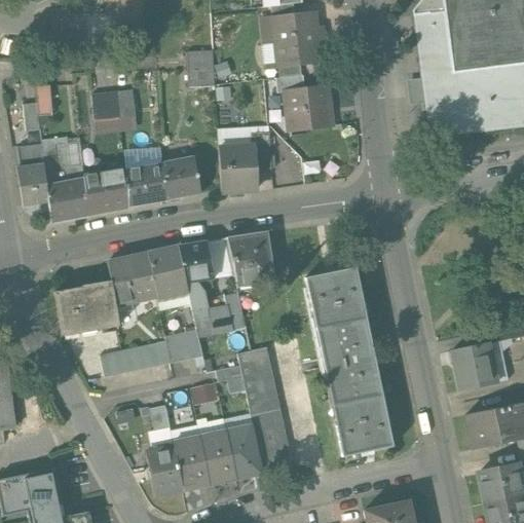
[(411,0),(429,137),(523,124),(523,0),(411,0)]
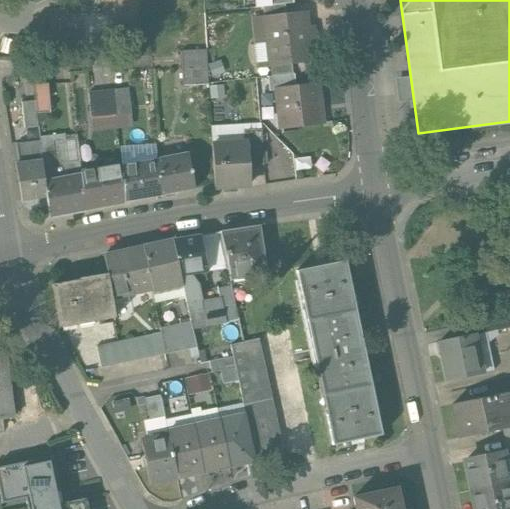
[(263,5),(265,17),(287,15),(286,3),(270,5),(263,5)]
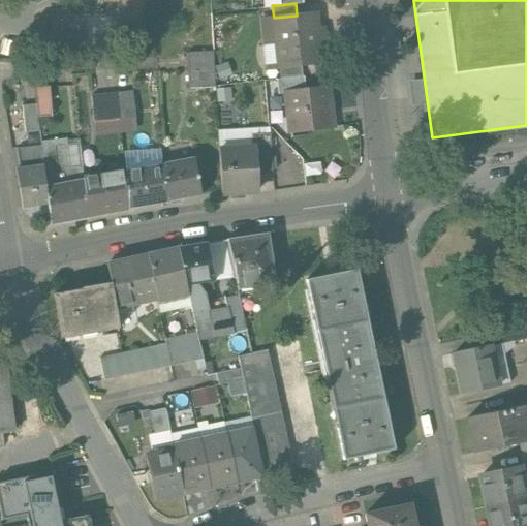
[(297,16),(274,18),(279,66),(303,63),(329,60),(327,44),(320,45),(316,13),(297,16)]
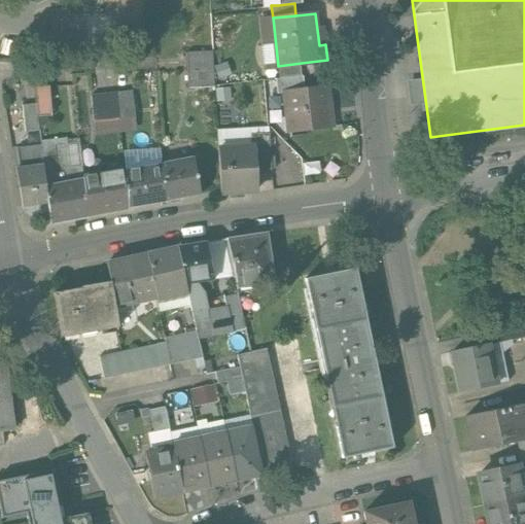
[(189,85),(217,84),(215,47),(188,48),(189,85)]
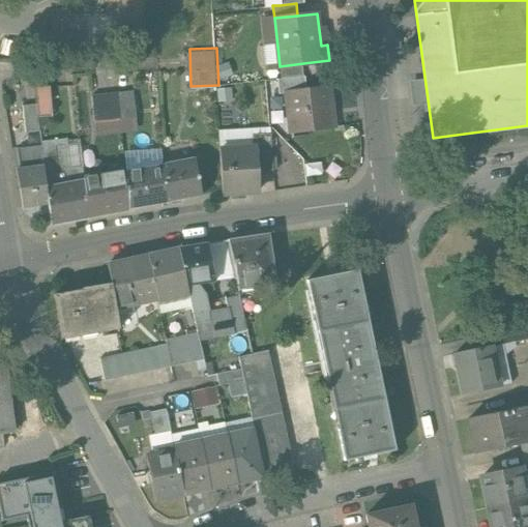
[(303,63),(280,66),(281,78),(305,76),(303,63)]
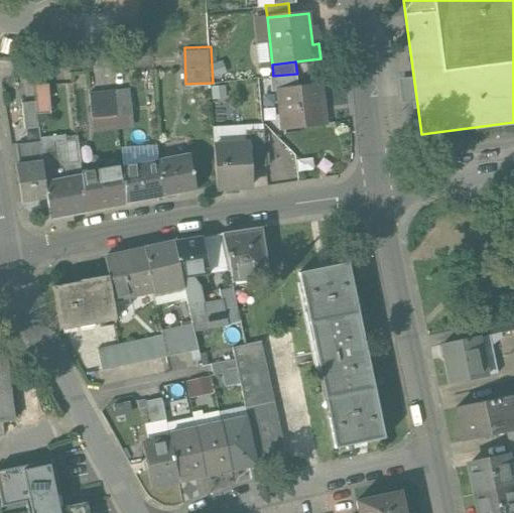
[(297,74),(273,76),(271,76),(273,92),(279,91),(279,90),(300,87),(299,73),(297,74)]
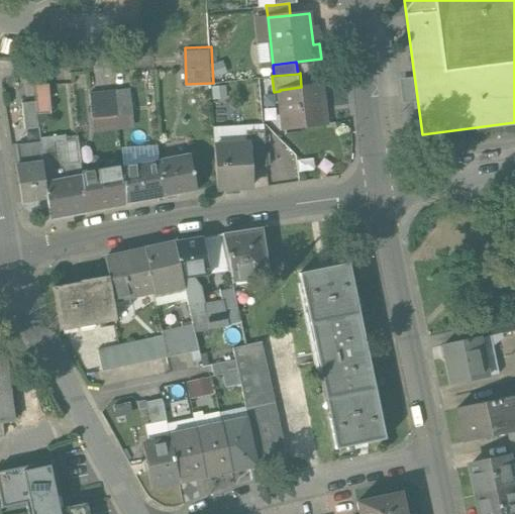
[(36,82),(41,110),(54,107),(48,80),(36,82)]
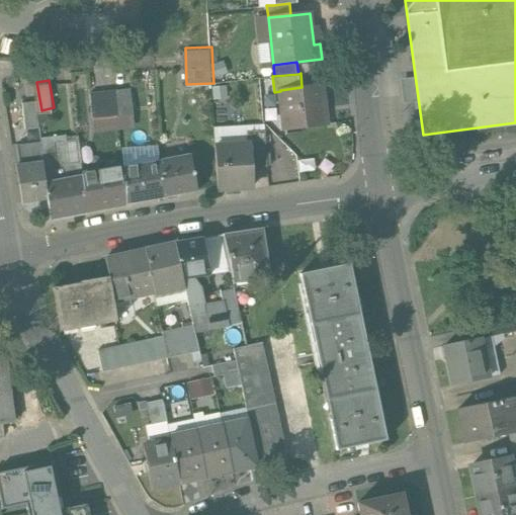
[(302,87),(280,90),(280,91),(284,127),(328,122),(323,85),(302,87)]
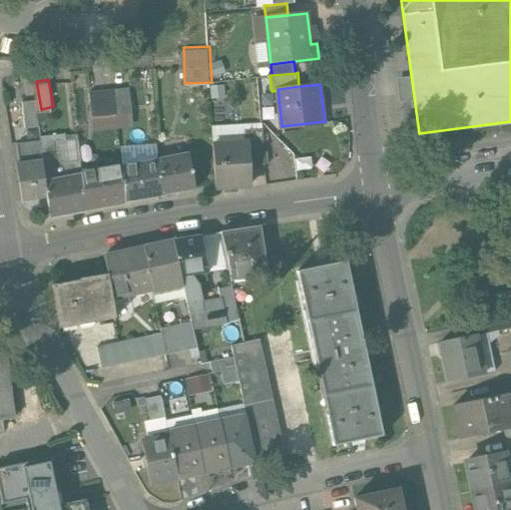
[(115,89),(117,115),(133,113),(130,87),(115,89)]
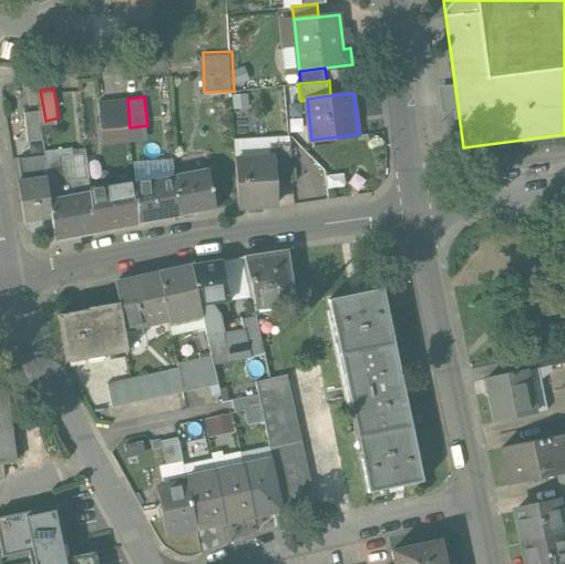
[(100,102),(103,131),(130,127),(127,99),(100,102)]
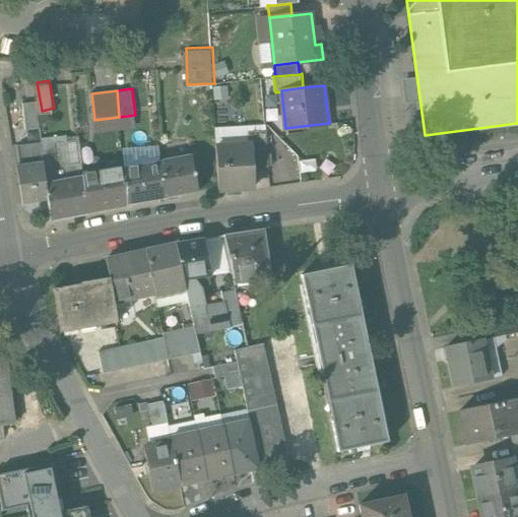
[(23,102),(26,129),(40,128),(37,101),(23,102)]
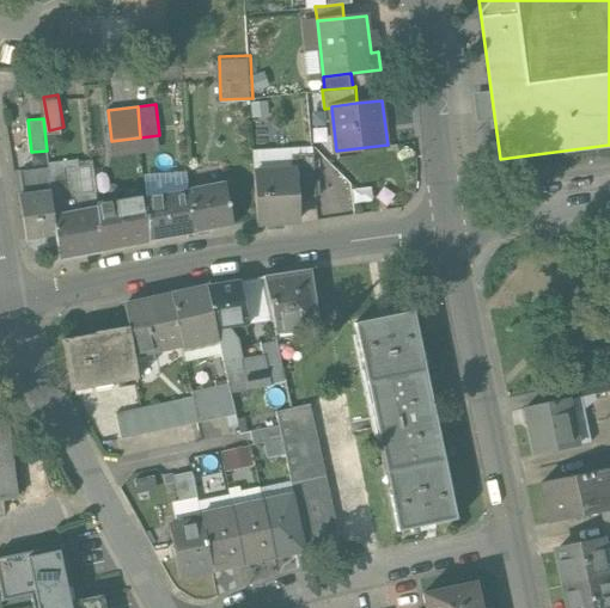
[(294,166),(297,196),(316,195),(313,151),(291,153),(292,166),(294,166)]
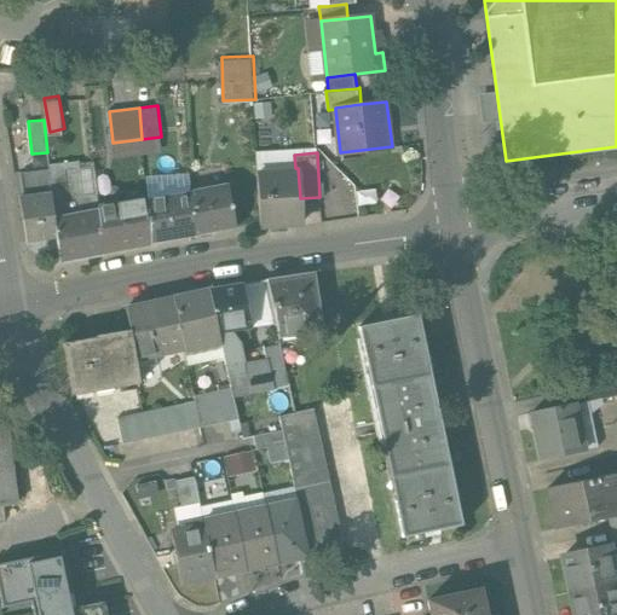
[(96,162),(50,167),(56,220),(99,212),(99,207),(96,162)]
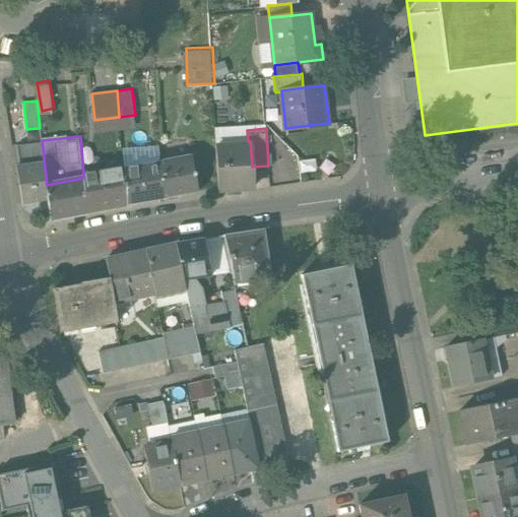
[(42,140),(17,144),(19,165),(15,166),(22,201),(48,199),(47,185),(42,140)]
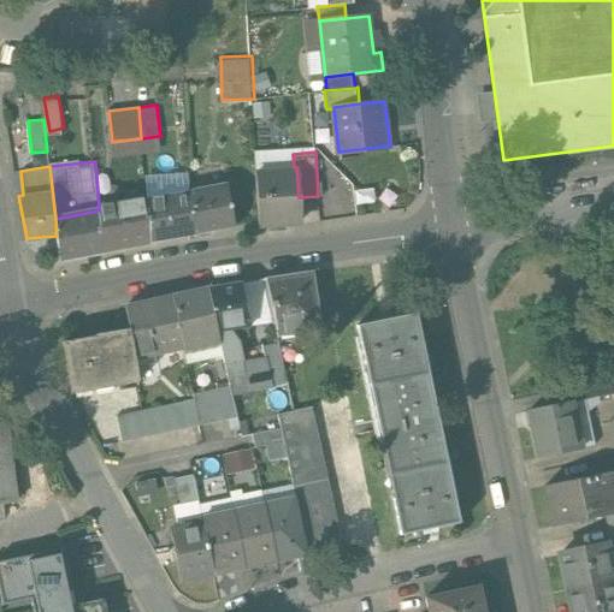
[(299,197),(296,167),(294,167),(258,170),(261,224),(301,221),(299,197)]
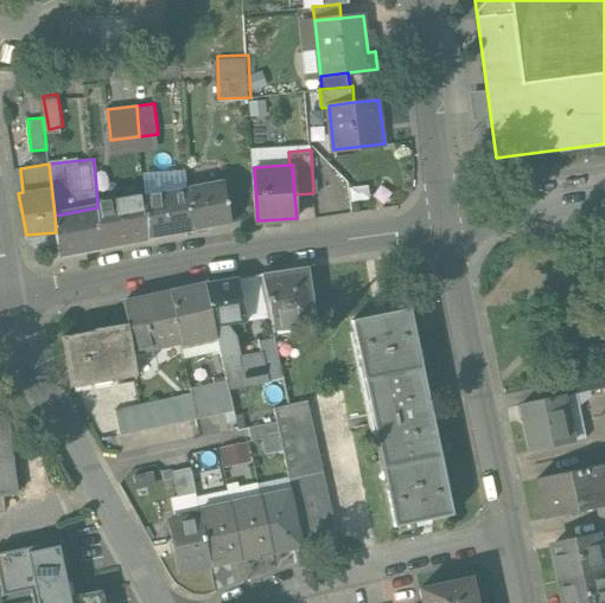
[(189,193),(192,231),(233,223),(225,183),(189,190),(189,193)]
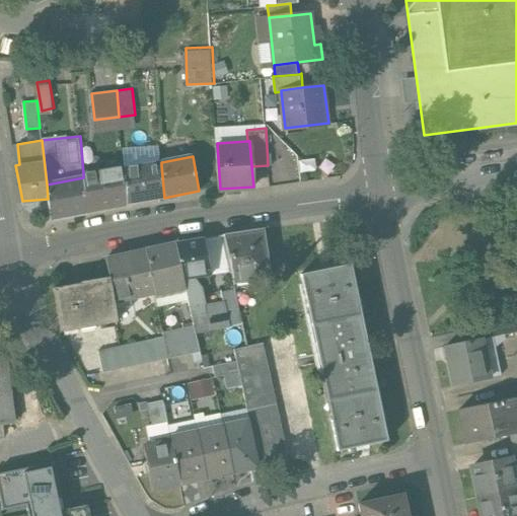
[(87,211),(128,204),(124,168),(124,165),(83,173),(83,177),(87,211)]
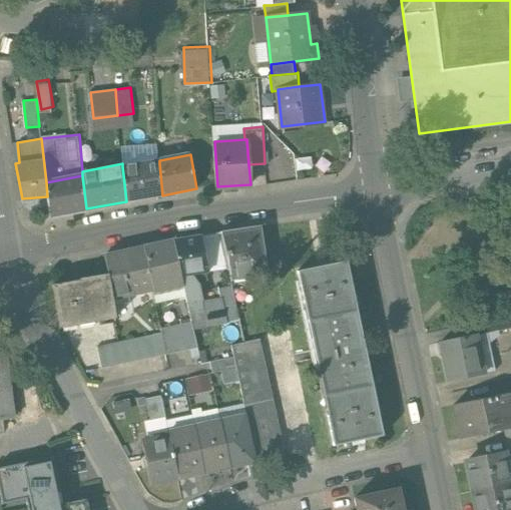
[(122,166),(126,201),(162,195),(159,163),(122,166)]
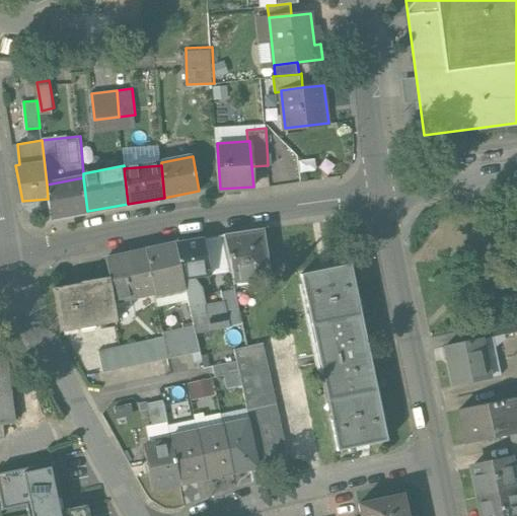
[(83,177),(47,185),(48,199),(50,219),(87,211),(83,177)]
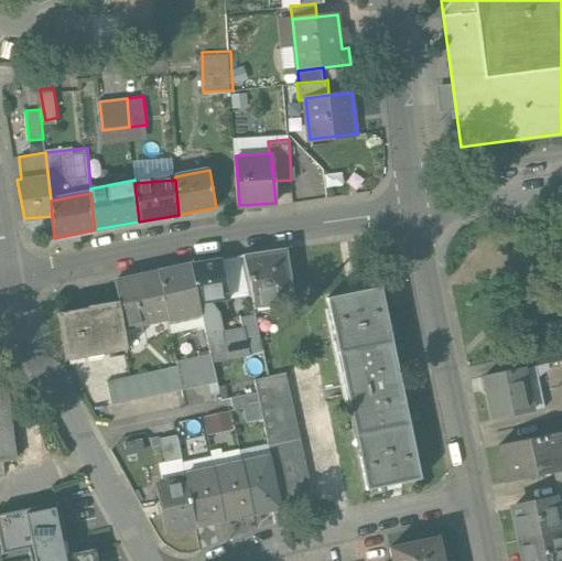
[(294,299),(288,248),(245,255),(252,294),(255,305),(294,299)]
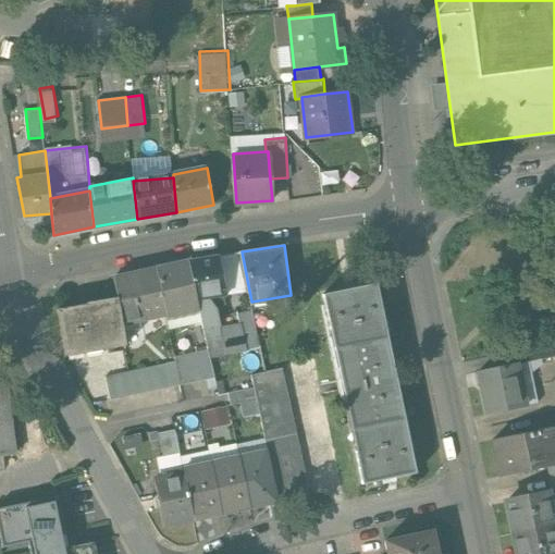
[(242,251),(227,254),(235,293),(249,291),(242,251)]
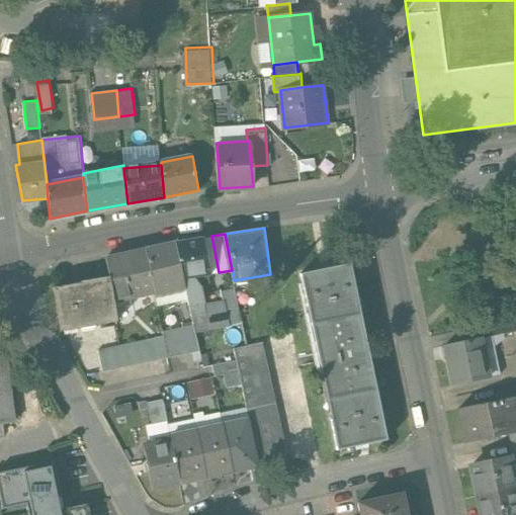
[(211,236),(204,237),(211,273),(199,275),(205,302),(190,305),(192,314),(208,311),(211,328),(230,325),(223,292),(219,272),(211,236)]
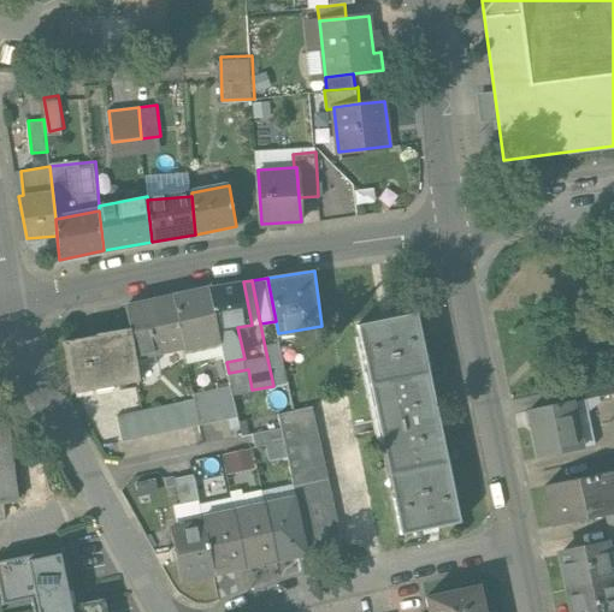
[(606,281),(589,280),(588,296),(606,297),(606,293),(608,295),(609,284),(606,284),(606,281)]
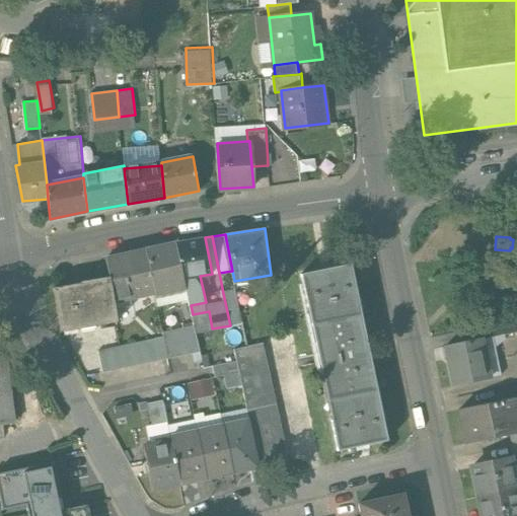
[(205,237),(176,242),(187,287),(190,305),(191,305),(206,302),(200,276),(212,274),(205,237)]
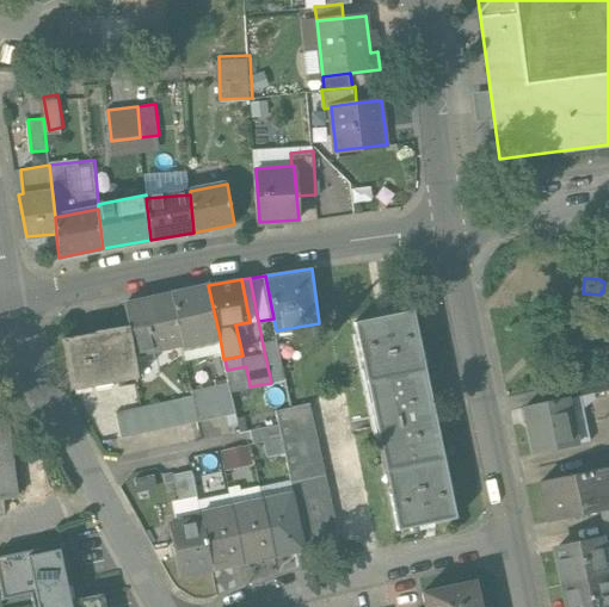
[(208,285),(172,293),(183,344),(183,346),(220,338),(208,285)]
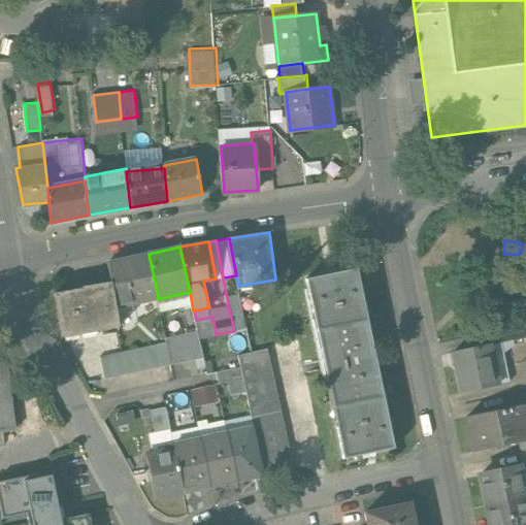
[(118,306),(158,297),(149,254),(109,262),(112,281),(118,306)]
